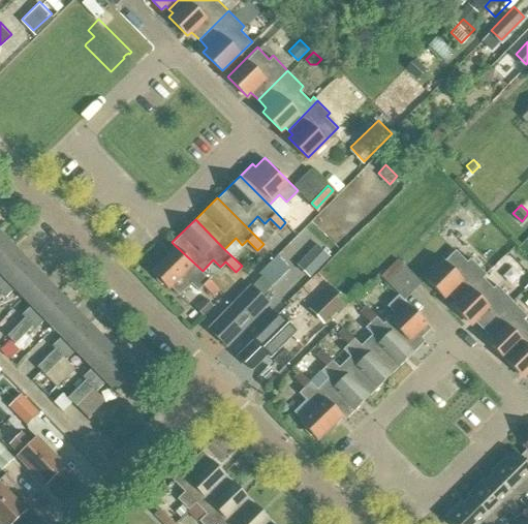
[(0,255),(12,244),(0,230),(0,255)]
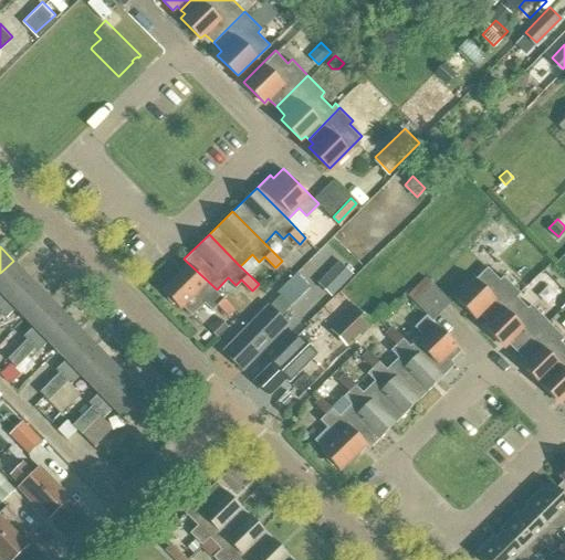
[(160,287),(182,266),(176,259),(154,280),(160,287)]
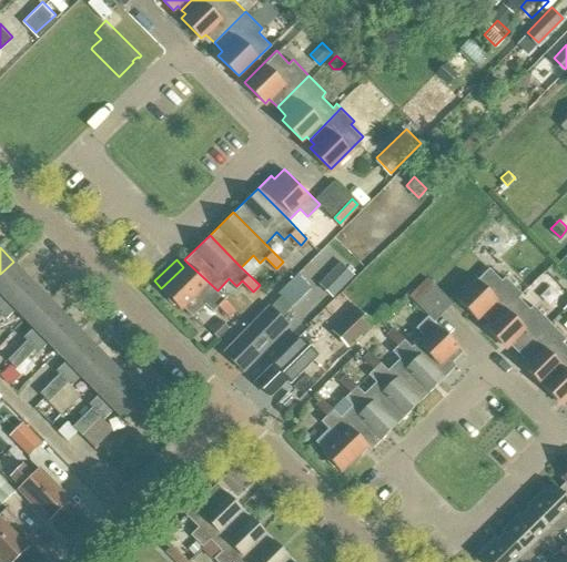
[(356,273),(342,259),(321,282),(334,295),(356,273)]
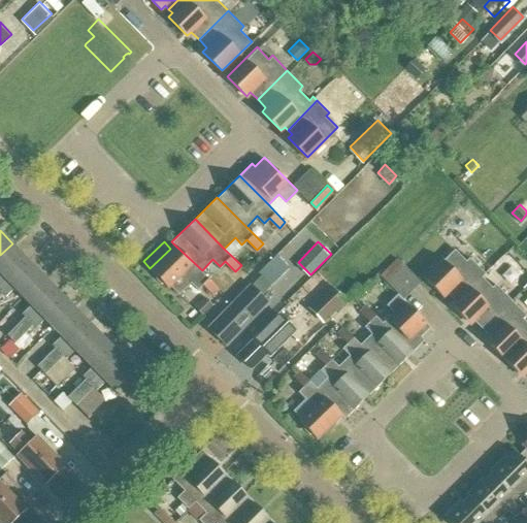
[(0,286),(28,259),(12,243),(0,255),(0,271),(0,272),(0,286)]
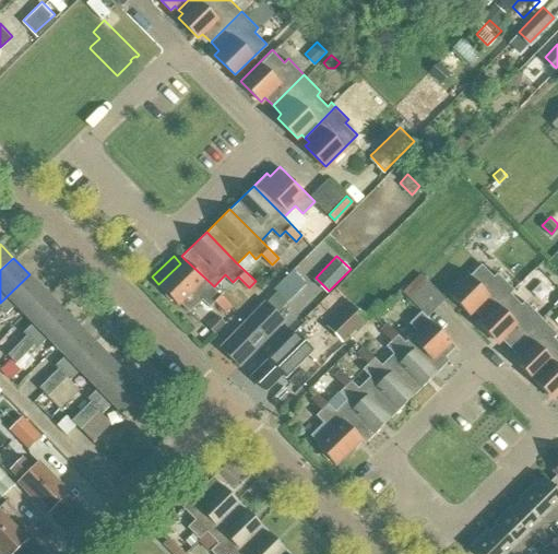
[(214,286),(186,260),(161,284),(178,303),(180,302),(189,310),(202,297),(210,305),(215,299),(225,310),(232,305),(214,286)]
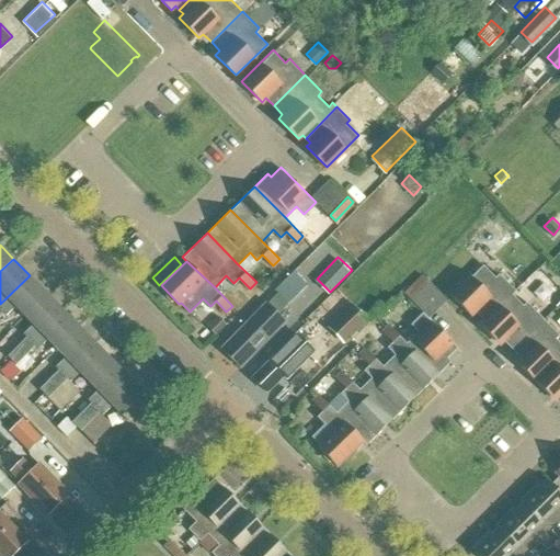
[(495,275),(483,263),(452,294),(472,314),(476,310),(479,314),(511,283),(499,271),(495,275)]
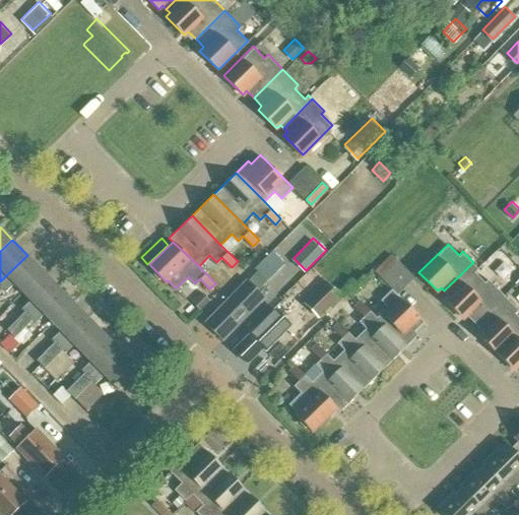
[(380,274),(396,258),(391,253),(375,269),(380,274)]
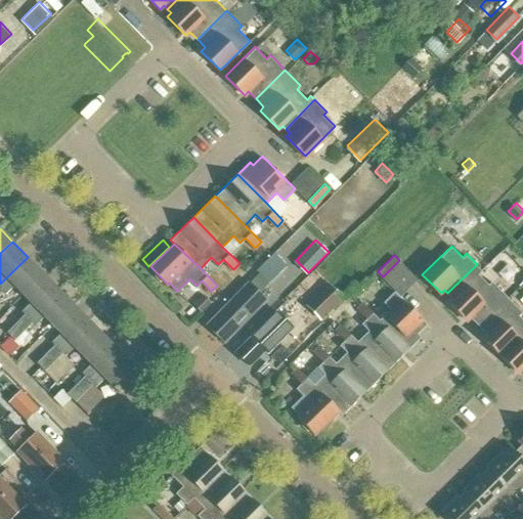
[(43,272),(28,257),(0,284),(0,286),(3,289),(5,292),(14,284),(23,293),(43,272)]
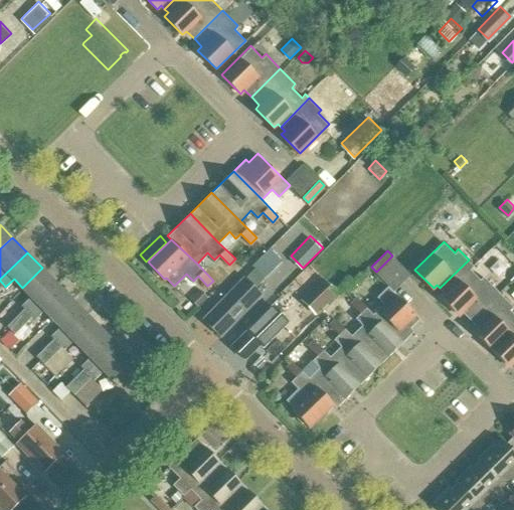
[(474,265),(469,260),(440,288),(444,292),(441,296),(459,314),(463,311),(470,318),(498,290),(484,275),(480,278),(470,268),(474,265)]
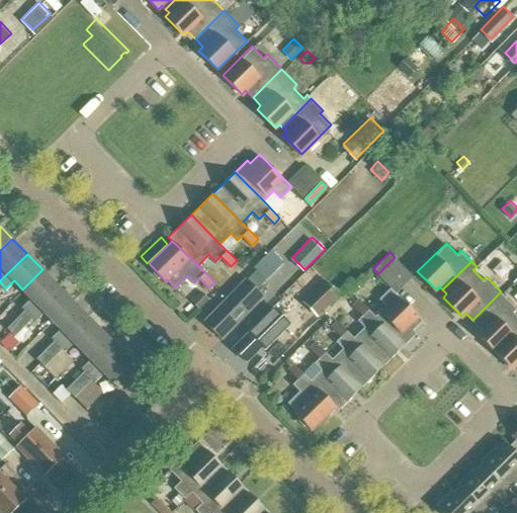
[(256,287),(267,277),(257,268),(247,278),(248,278),(256,287)]
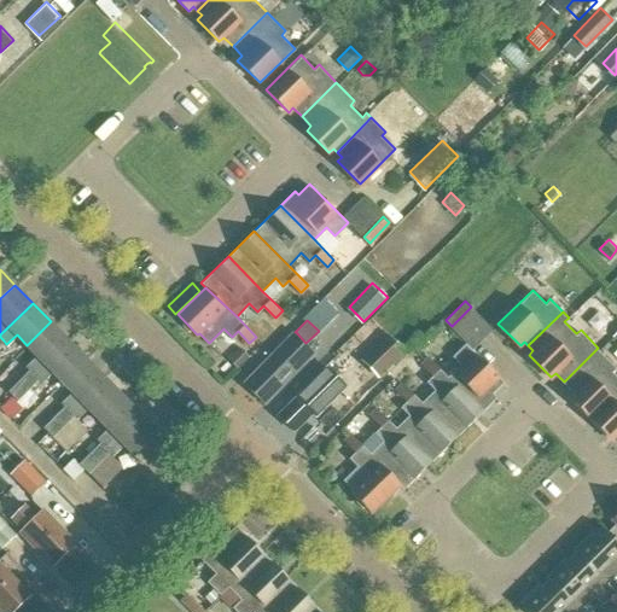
[(34,373),(69,339),(51,321),(27,345),(36,355),(27,365),(29,368),(34,373)]
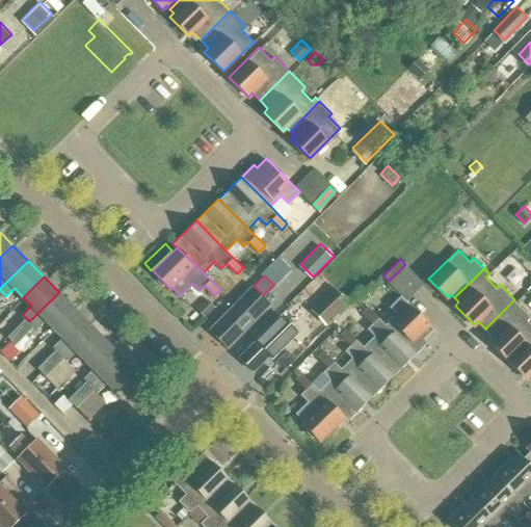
[(253,313),(267,299),(263,295),(255,286),(212,327),(226,341),(242,324),(245,325),(246,326),(257,317),(253,313)]
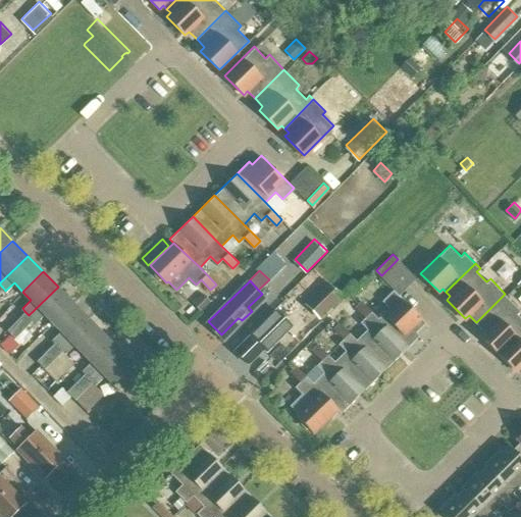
[(320,316),(343,295),(328,280),(306,301),(320,316)]
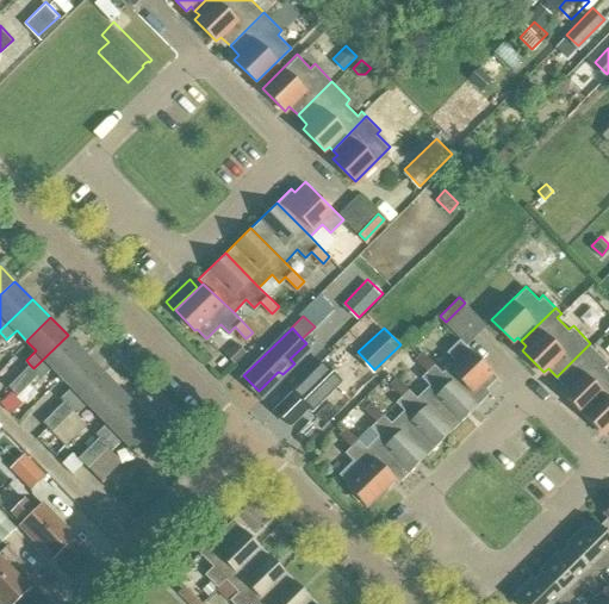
[(62,375),(85,353),(68,335),(33,368),(38,372),(41,375),(51,366),(62,375)]
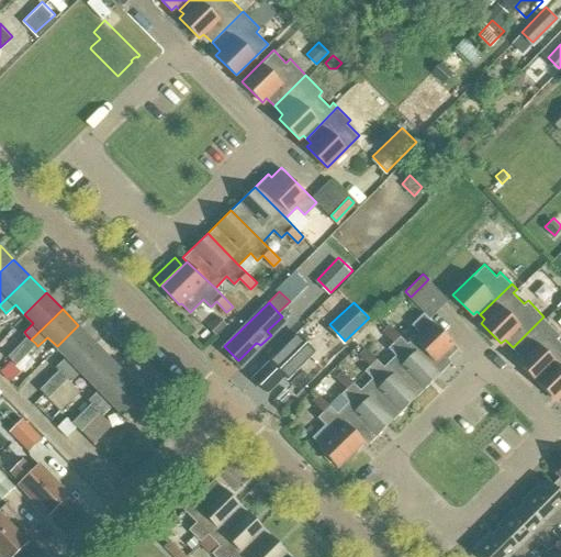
[(418,330),(407,342),(438,372),(451,360),(448,356),(458,346),(424,311),(412,323),(418,330)]
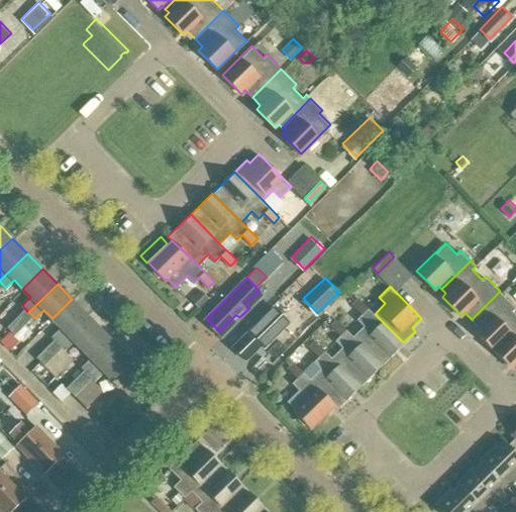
[(274,306),(233,345),(246,359),(263,343),(266,344),(267,344),(276,335),(289,321),(282,313),(300,295),(291,287),(274,305),(274,306)]
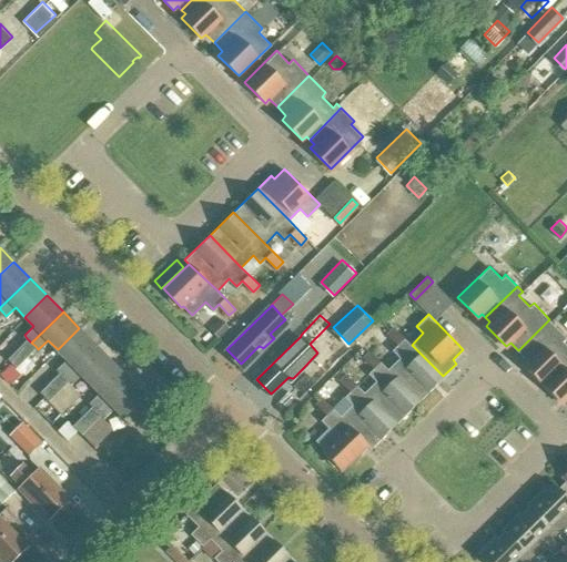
[(219,337),(230,326),(221,317),(211,328),(219,337)]
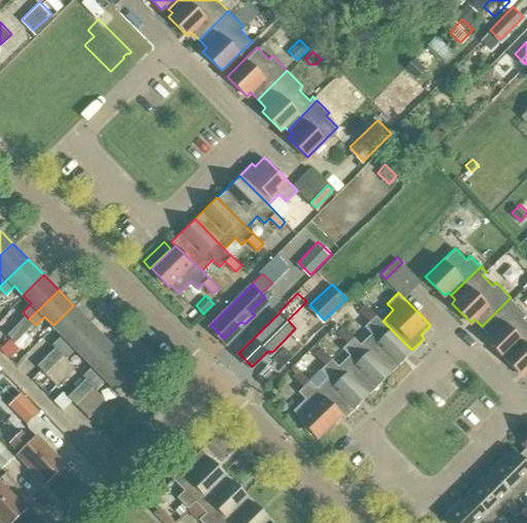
[(526,313),(511,297),(482,326),(490,334),(486,337),(504,356),(526,333),(526,320),(523,316),(526,313)]
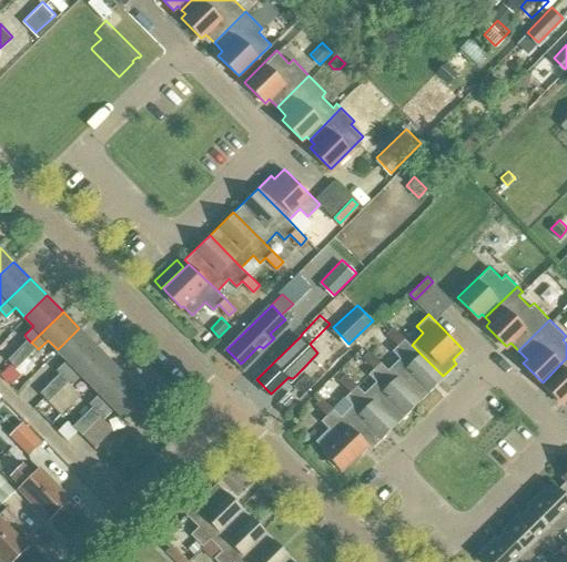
[(443,376),(412,345),(393,326),(387,333),(397,344),(392,349),(400,357),(388,368),(419,400),(443,376)]
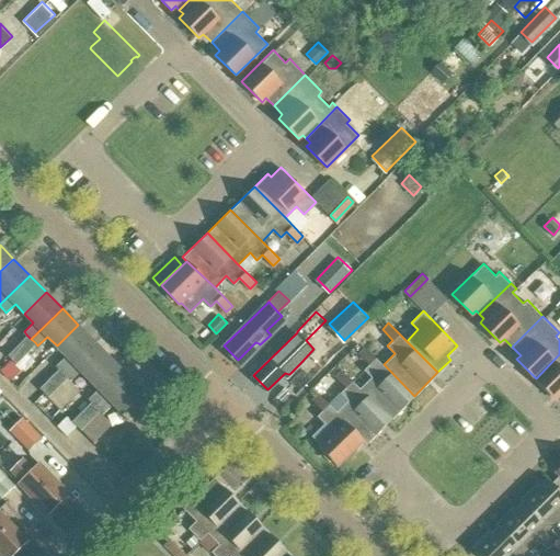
[(64,372),(94,341),(78,325),(57,345),(65,354),(56,364),(59,367),(64,372)]
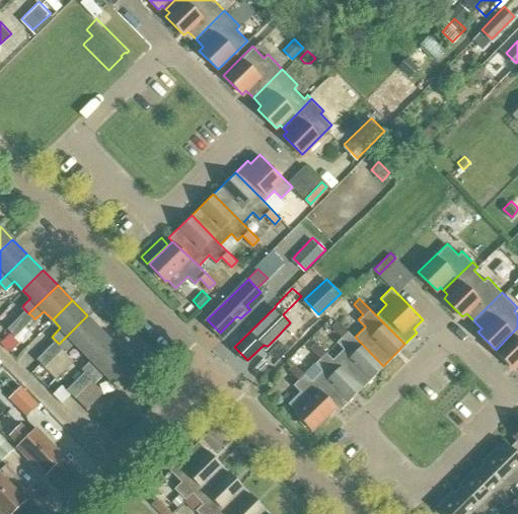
[(9,302),(0,311),(0,318),(7,325),(11,322),(20,313),(17,310),(9,302)]
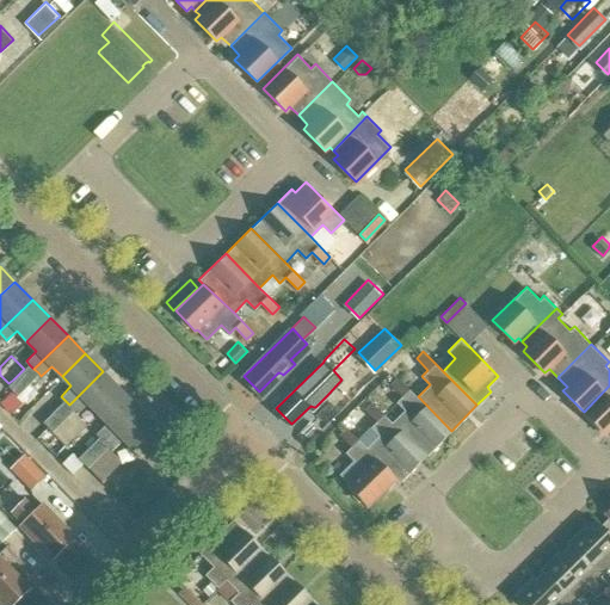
[(29,364),(19,375),(28,383),(38,372),(34,369),(29,364)]
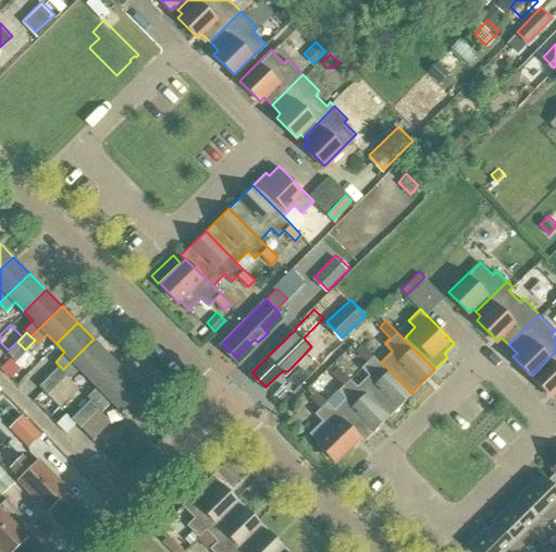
[(88,377),(110,355),(94,339),(63,369),(66,372),(70,376),(79,367),(88,377)]
